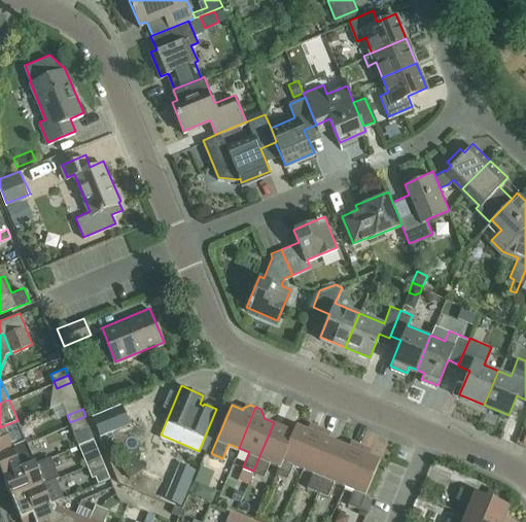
[(70,422),(73,429),(89,423),(85,416),(70,422)]
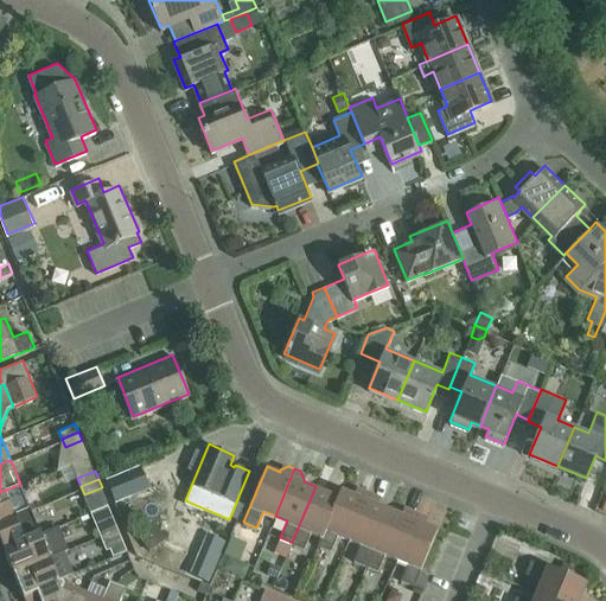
[(0,519),(30,507),(20,484),(0,492),(0,519)]
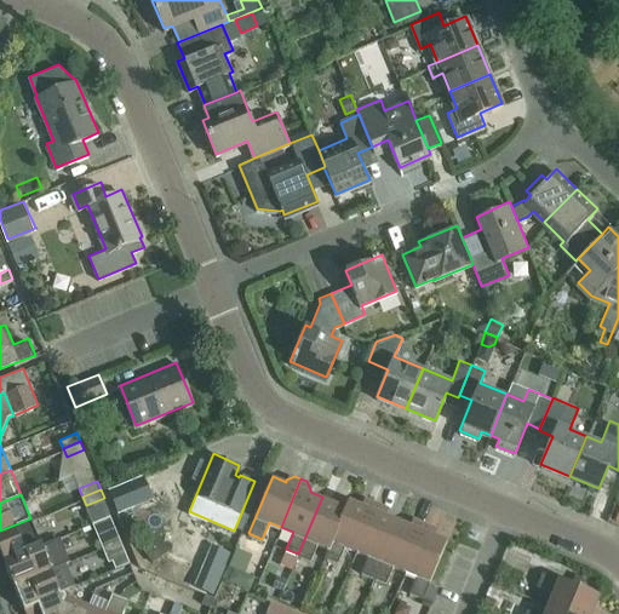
[(330,547),(349,499),(343,497),(334,500),(333,501),(322,497),(298,554),(310,558),(317,543),(328,547),(330,547)]
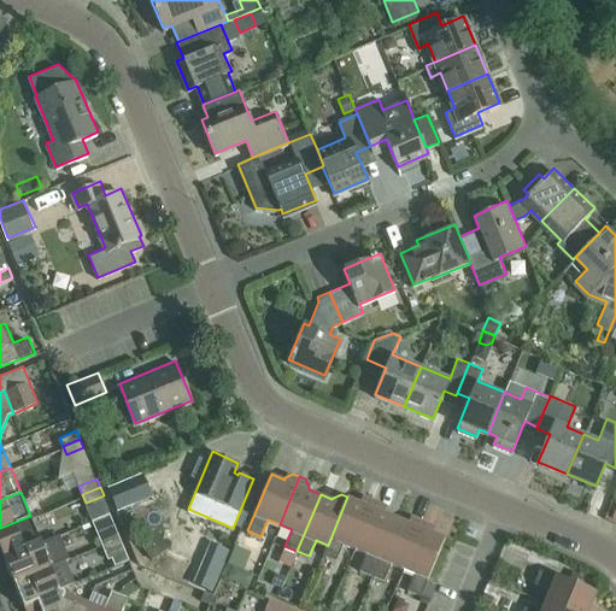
[(355,546),(375,499),(369,497),(361,499),(359,501),(347,497),(328,545),(327,545),(323,553),(336,558),(344,541),(355,546)]
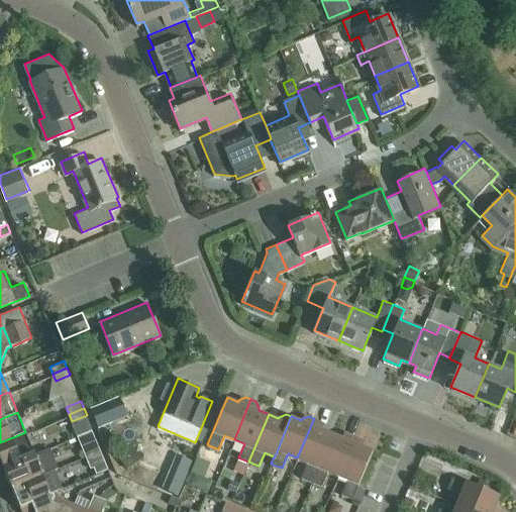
[(301,476),(312,480),(331,433),(321,428),(322,427),(319,420),(314,418),(297,457),(307,463),(301,476)]
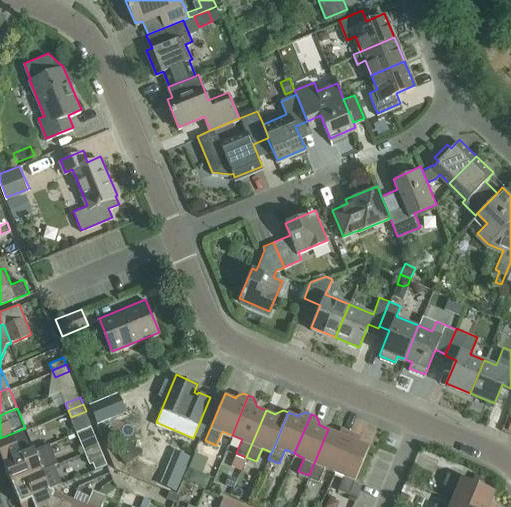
[(0,452),(3,461),(33,448),(25,428),(0,438),(0,452)]
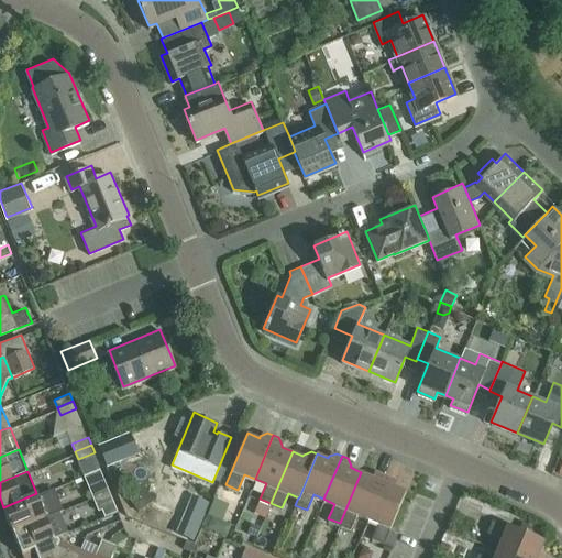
[(361,472),(340,523),(351,528),(357,513),(367,517),(386,473),(381,471),(373,474),(372,477),(361,472)]
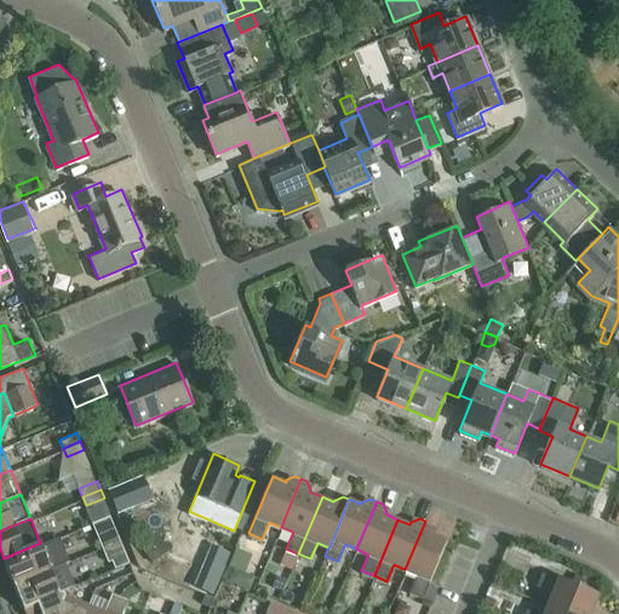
[(425,521),(405,569),(417,574),(410,591),(423,596),(447,539),(434,534),(435,532),(431,523),(425,521)]
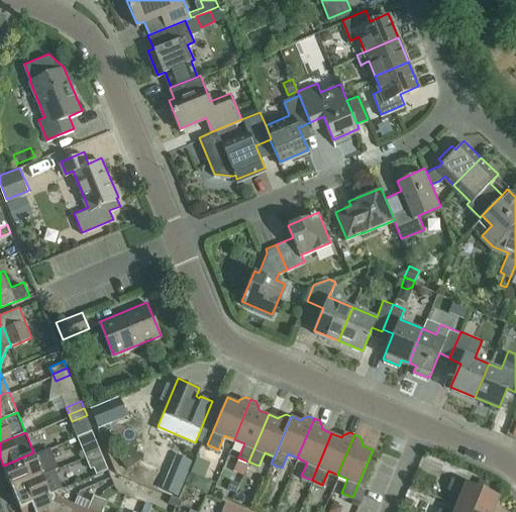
[(82,447),(85,454),(100,448),(97,440),(82,447)]
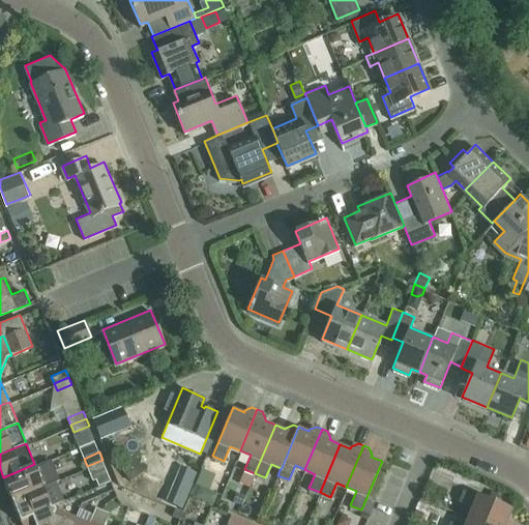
[(212,456),(209,465),(221,470),(224,461),(212,456)]
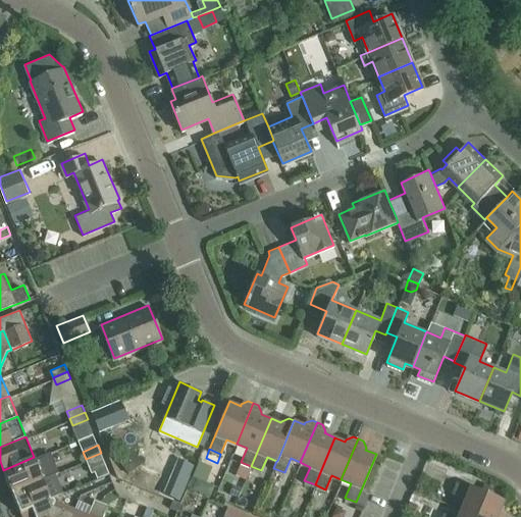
[(12,489),(43,477),(57,471),(49,451),(34,457),(3,470),(12,489)]
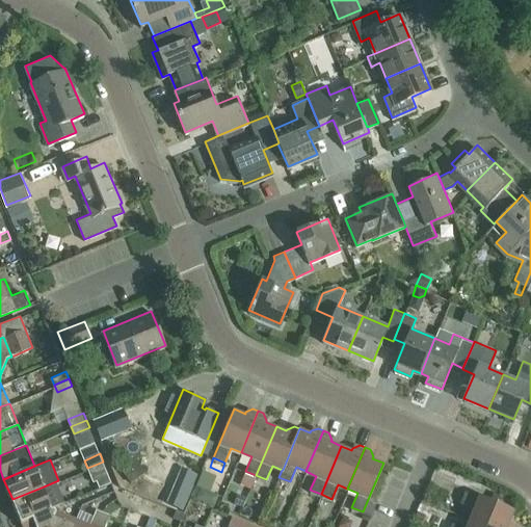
[(103,462),(87,468),(90,475),(106,469),(103,462)]
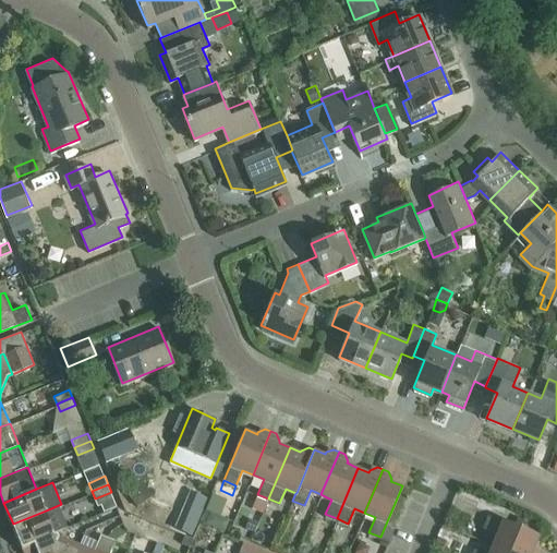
[(252,502),(255,488),(241,484),(238,499),(252,502)]
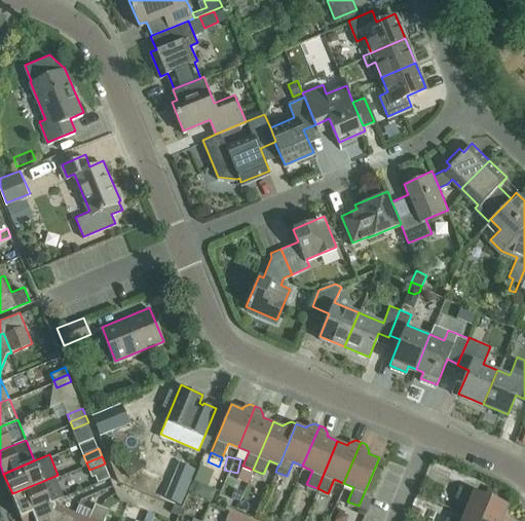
[(50,500),(43,481),(12,493),(21,514),(51,501),(50,500)]
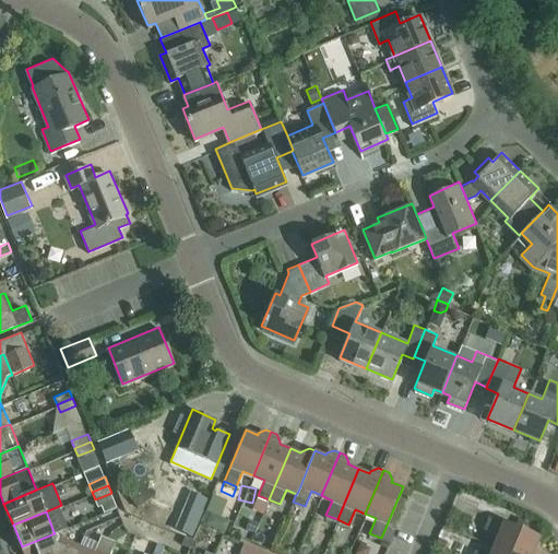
[(495,543),(520,553),(539,553),(537,549),(535,547),(541,535),(489,515),(484,527),(499,533),(495,543)]
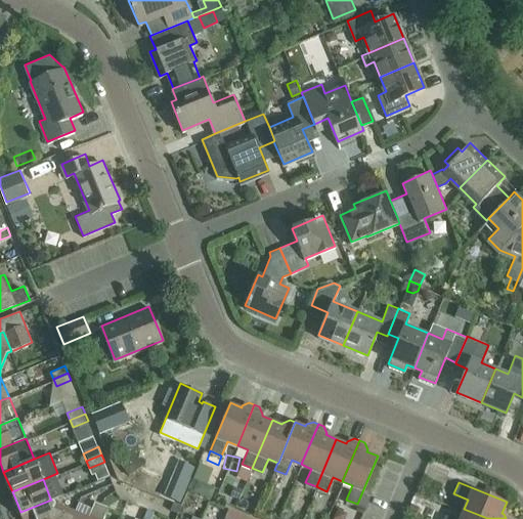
[(240,496),(243,487),(234,484),(230,492),(240,496)]
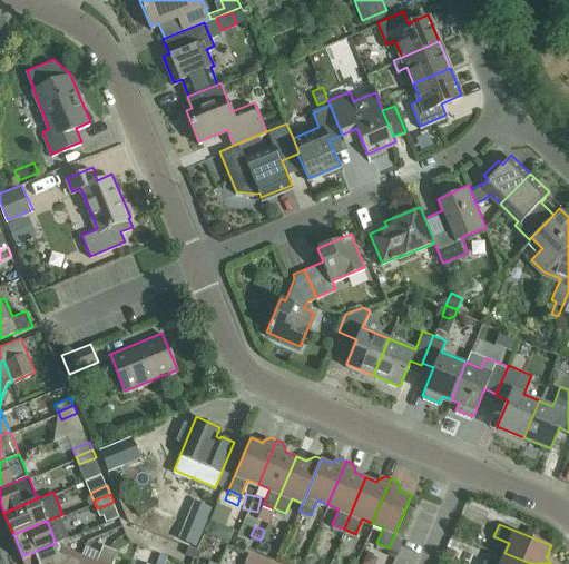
[(77,563),(81,553),(56,543),(22,556),(25,563),(37,563),(39,563),(77,563)]
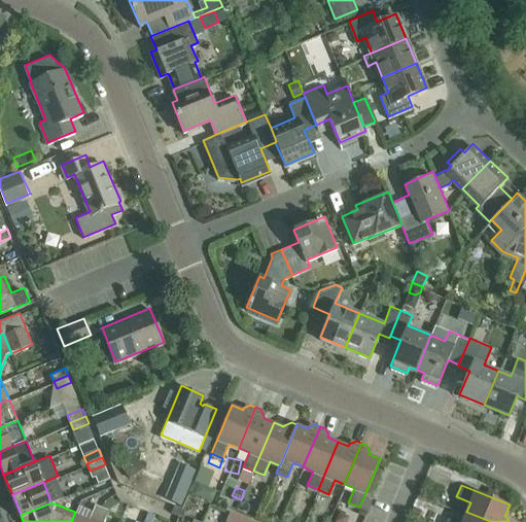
[(95,521),(102,506),(96,502),(89,518),(75,512),(71,521),(95,521)]
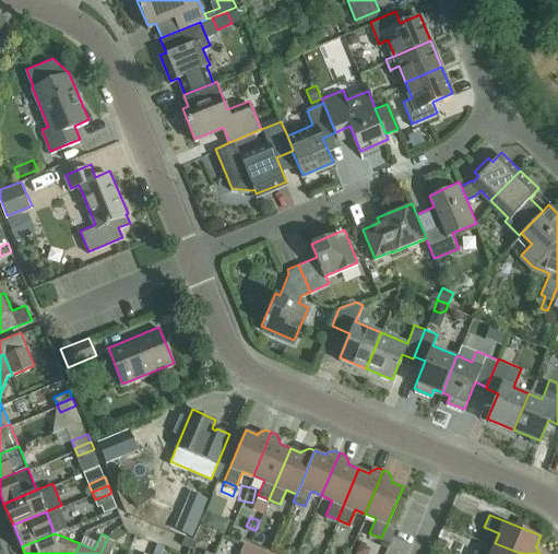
[(108,537),(101,553),(109,553),(116,540),(108,537)]
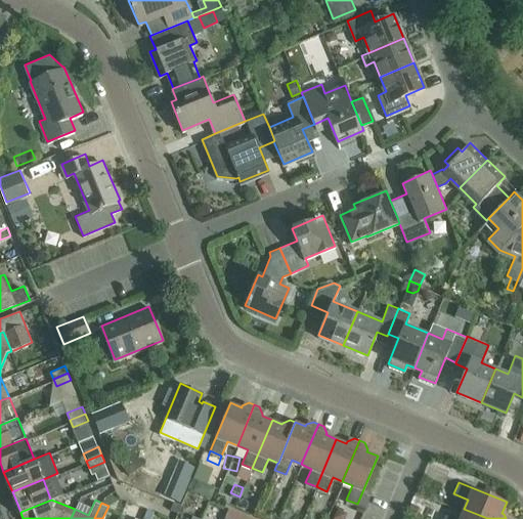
[(343,518),(346,514),(344,509),(338,506),(332,518),(343,518)]
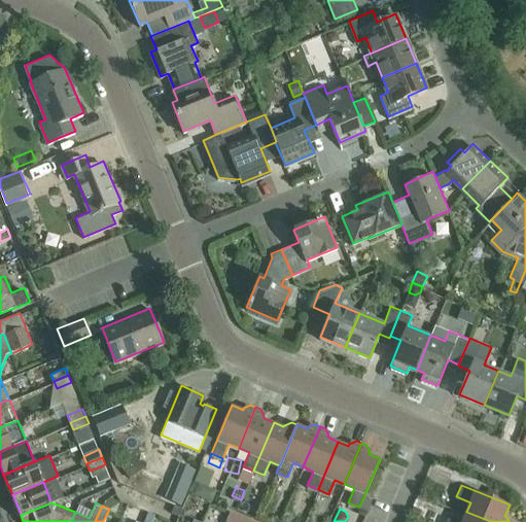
[(148,510),(143,521),(151,521),(155,513),(148,510)]
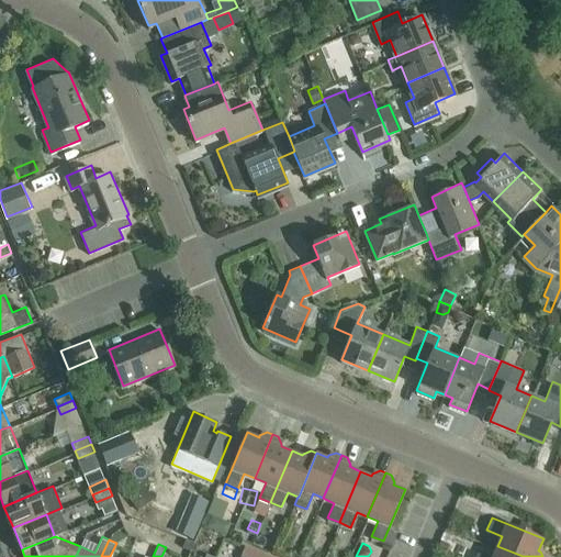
[(248,556),(266,556),(268,553),(246,544),(242,554),(248,556)]
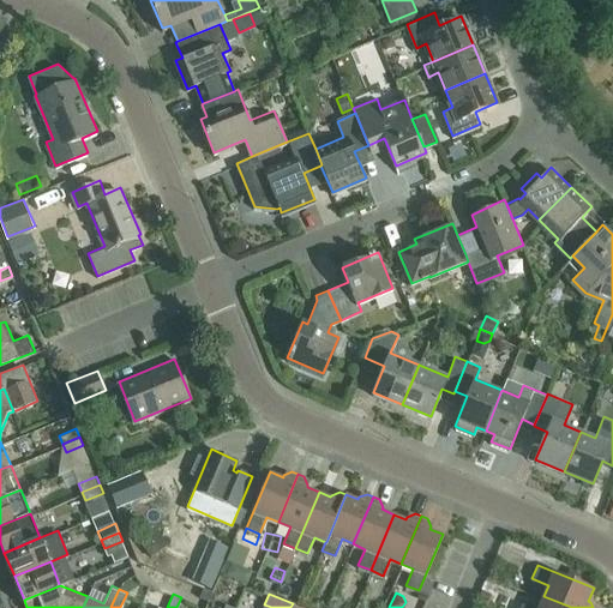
[(518,607),(571,607),(544,596),(538,607),(522,602),(518,607)]
